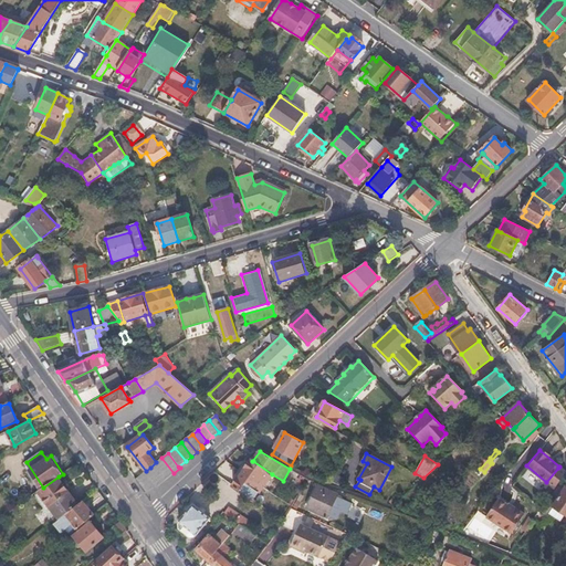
[(478,467),(480,469),(490,458),(488,457),(485,459),(482,456),(475,464),(478,467)]
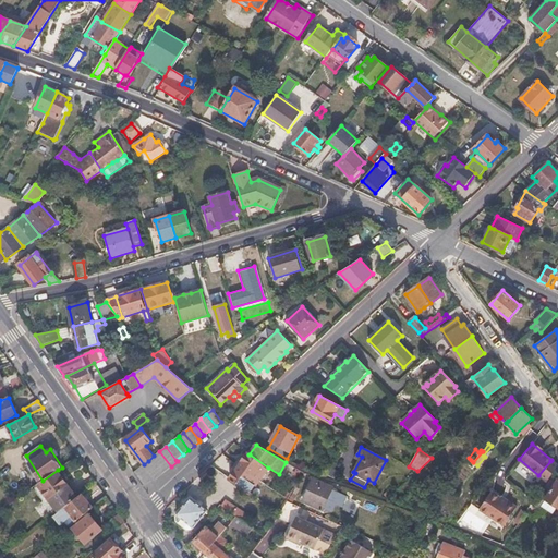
[(165,471),(171,466),(159,451),(154,456),(165,471)]
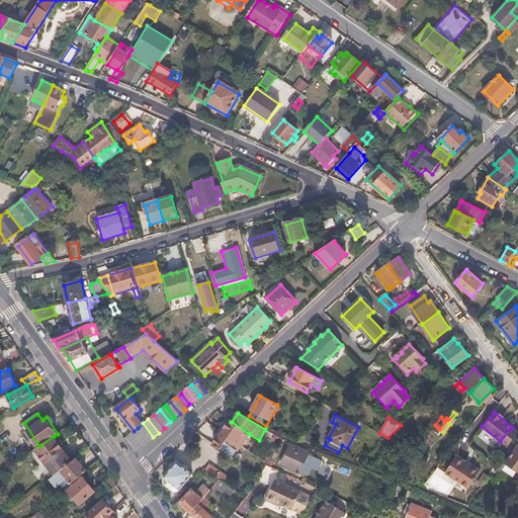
[(241,446),(249,434),(232,422),(223,433),(241,446)]
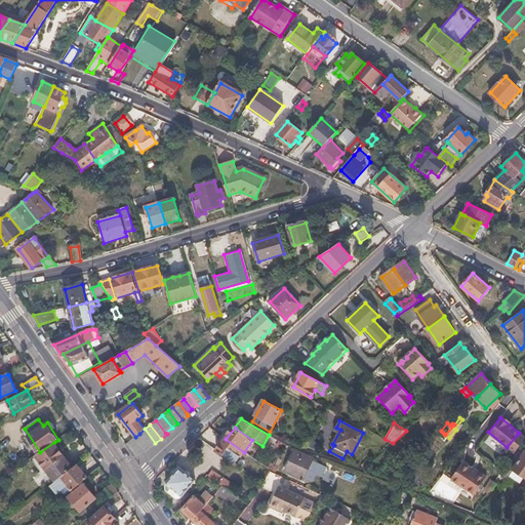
[(150,447),(155,443),(145,429),(139,434),(150,447)]
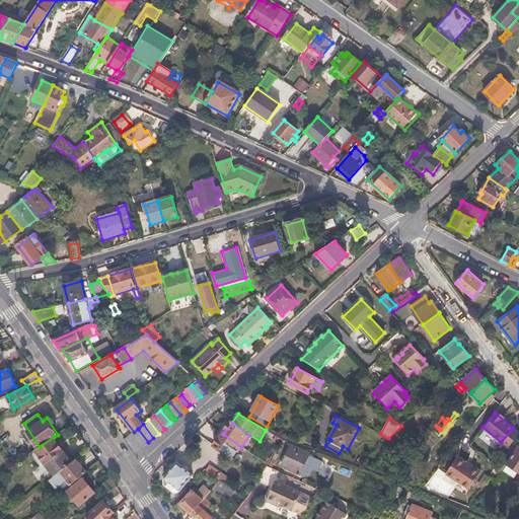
[(143,447),(148,442),(138,429),(134,432),(132,433),(143,447)]
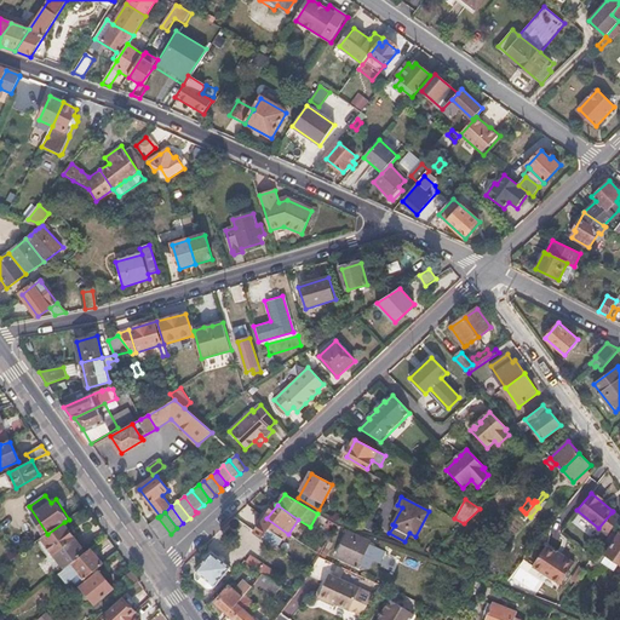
[(619,518),(612,512),(598,528),(608,535),(619,518)]
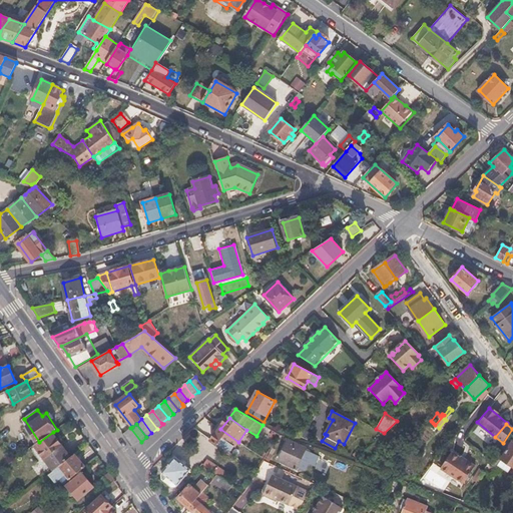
[(132,448),(141,442),(130,428),(123,434),(132,448)]
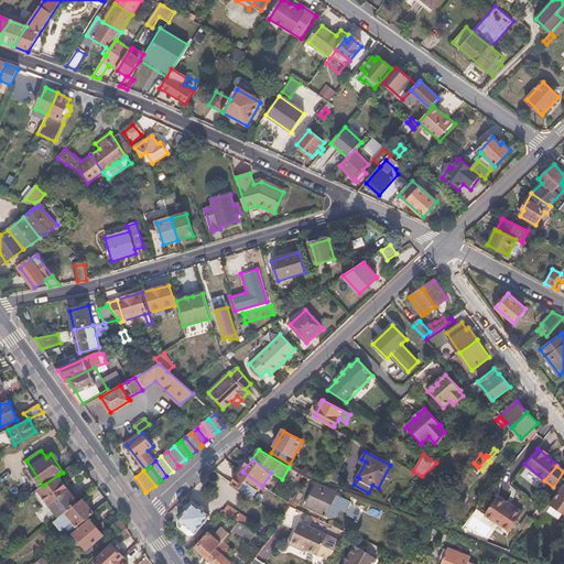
[(252,498),(262,486),(242,472),(232,484),(252,498)]
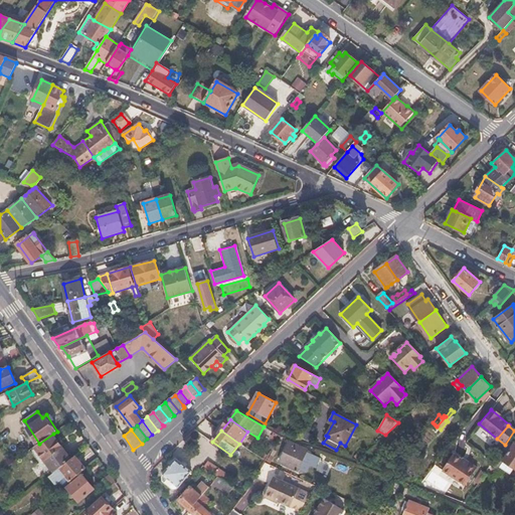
[(54,473),(71,459),(53,434),(39,444),(35,447),(30,450),(40,463),(37,465),(47,479),(50,476),(54,473)]
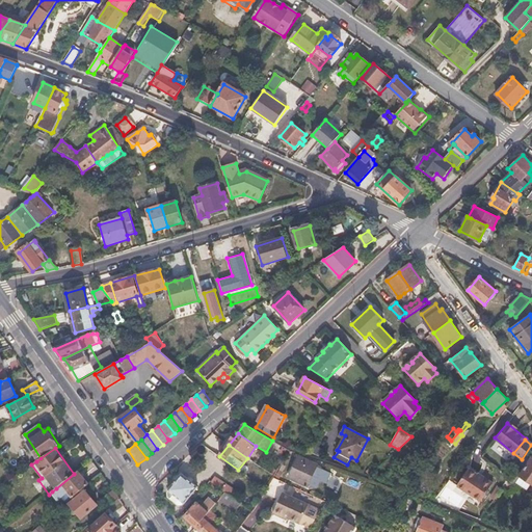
[(531,483),(531,458),(526,455),(508,481),(513,485),(516,482),(528,489),(531,483)]
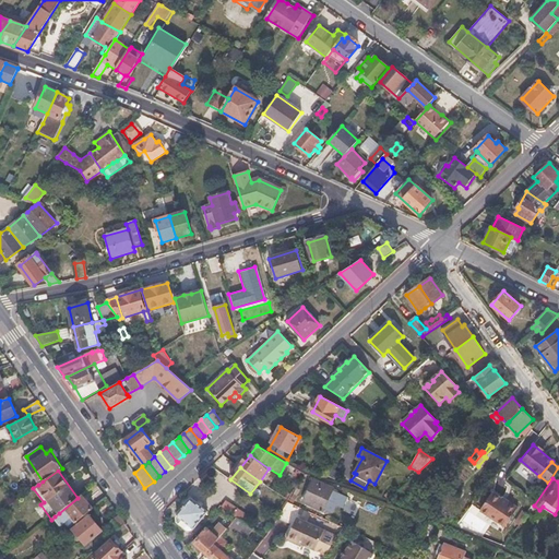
[(306,503),(314,507),(323,511),(333,489),(333,488),(314,479),(304,502),(306,503)]
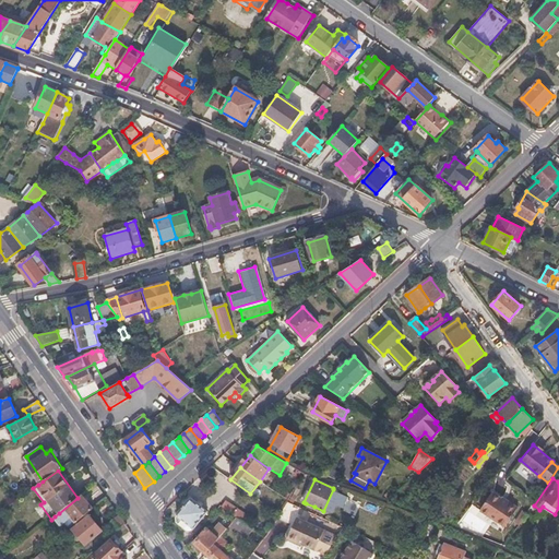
[(347,496),(333,489),(323,511),(332,515),(336,504),(343,508),(347,496)]
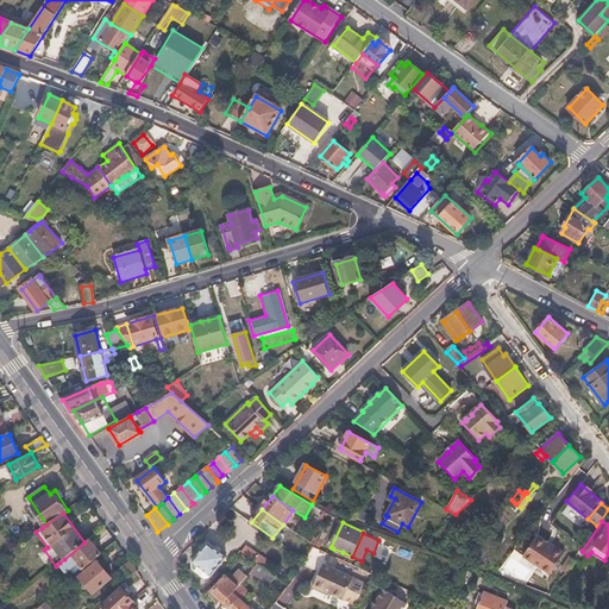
[(552,548),(546,544),(535,537),(523,557),(550,575),(564,552),(554,546),(552,548)]
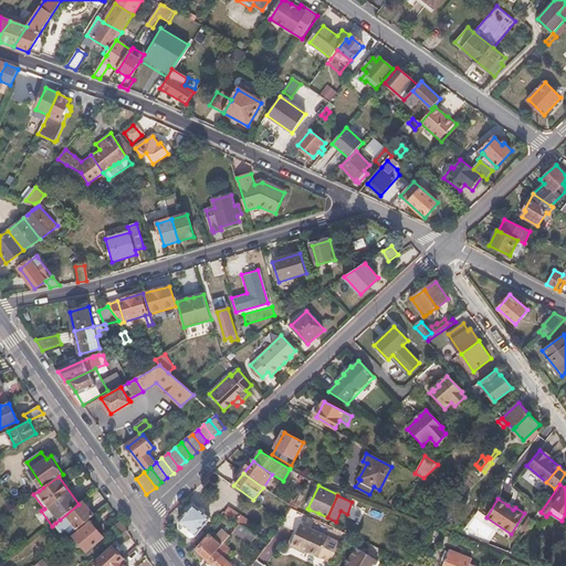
[(84,500),(79,504),(60,520),(55,523),(62,531),(73,522),(79,528),(95,514),(84,500)]
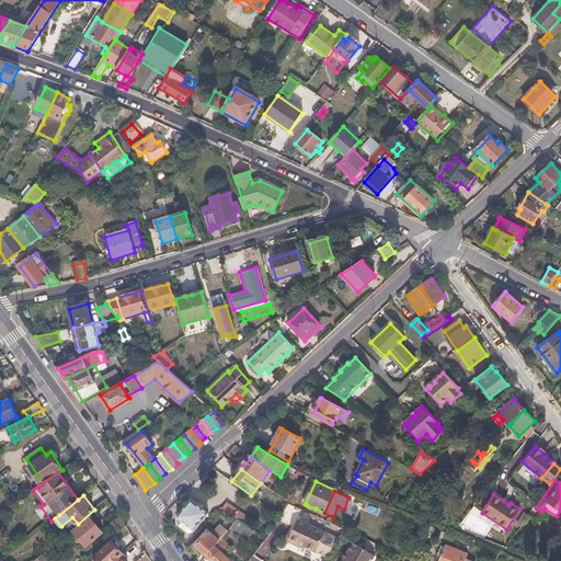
[(178,516),(179,517),(178,518),(176,524),(187,531),(192,531),(194,529),(194,530),(208,513),(191,500),(178,516)]
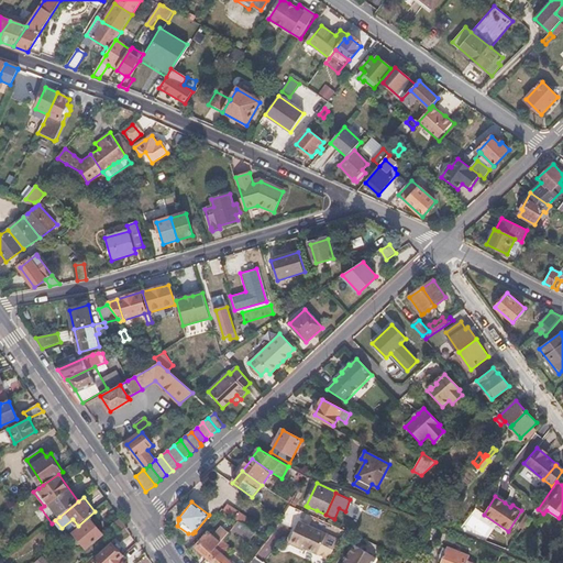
[(224,510),(239,521),(244,525),(245,525),(249,520),(228,505),(224,510)]
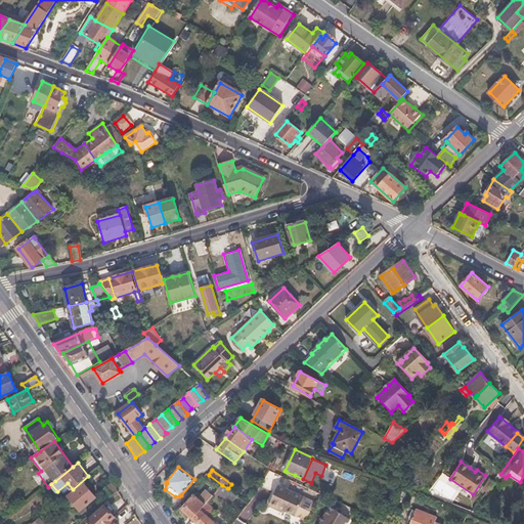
[(262,481),(259,485),(274,492),(277,485),(278,485),(282,475),(269,470),(262,481)]
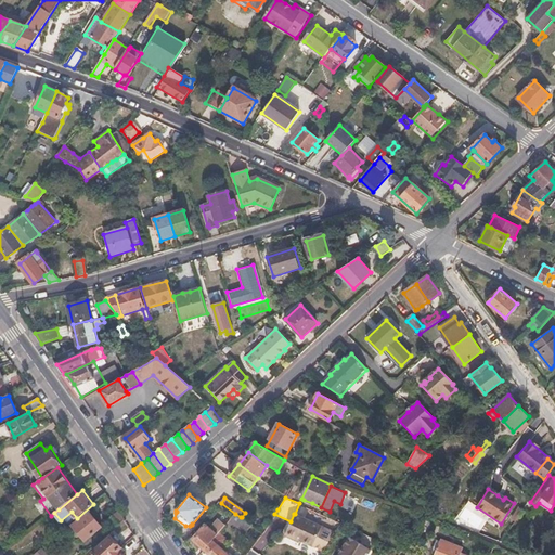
[(301,505),(310,508),(312,503),(304,500),(301,505)]
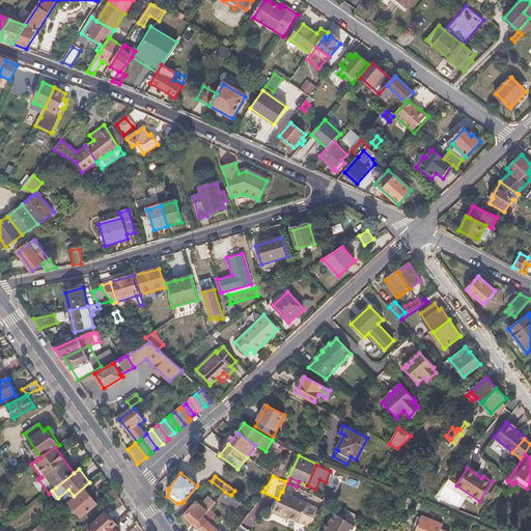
[(85,488),(71,501),(83,516),(98,504),(85,488)]
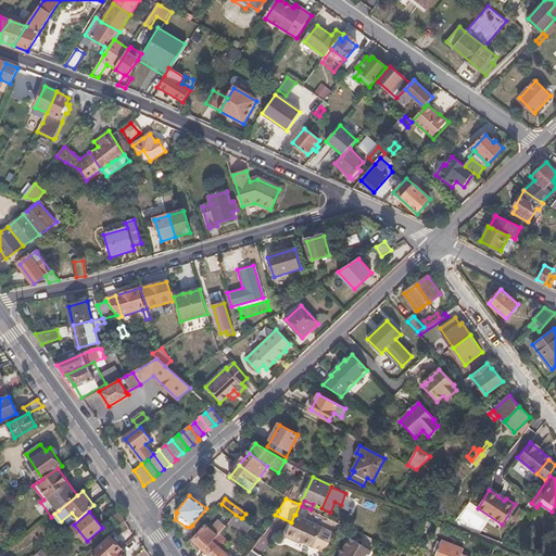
[(125,520),(119,513),(108,521),(113,529),(125,520)]
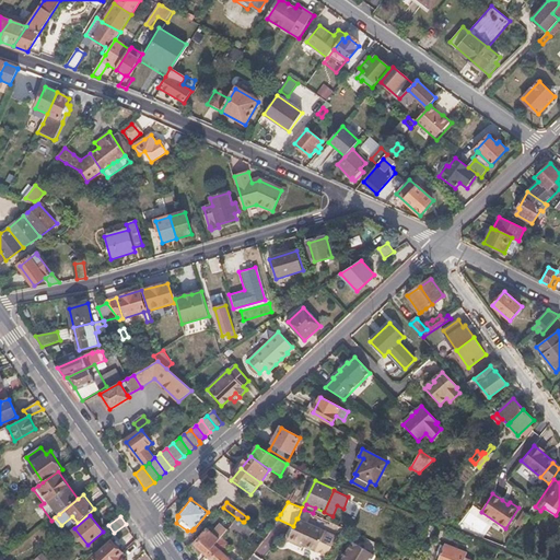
[(237,518),(226,531),(235,538),(237,536),(244,543),(255,531),(244,522),(243,522),(237,518)]
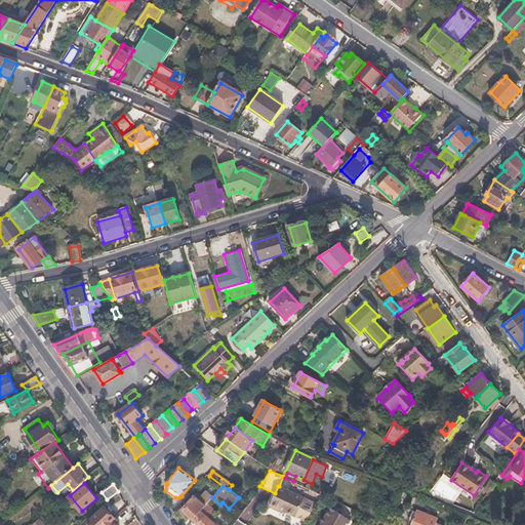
[(279,508),(284,511),(307,520),(317,503),(279,486),(278,486),(275,493),(270,507),(278,511),(279,508)]
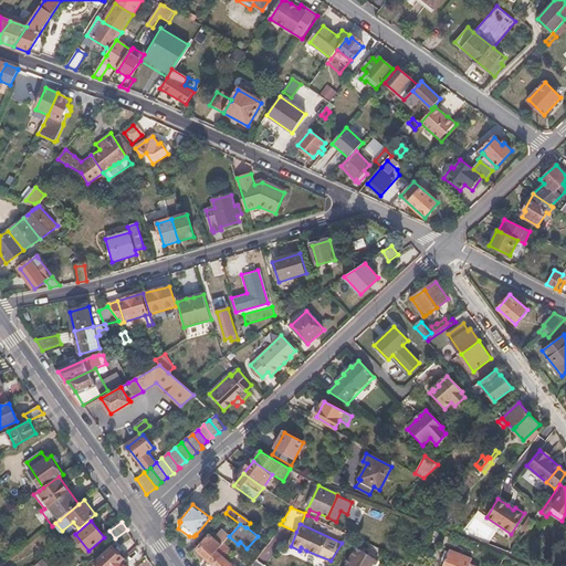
[(209,559),(222,544),(229,536),(222,531),(215,540),(210,535),(197,549),(209,559)]
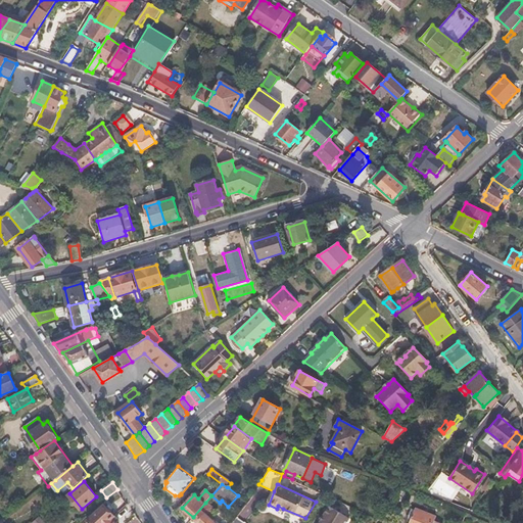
[(205,503),(193,517),(199,522),(217,522),(207,515),(212,510),(205,503)]
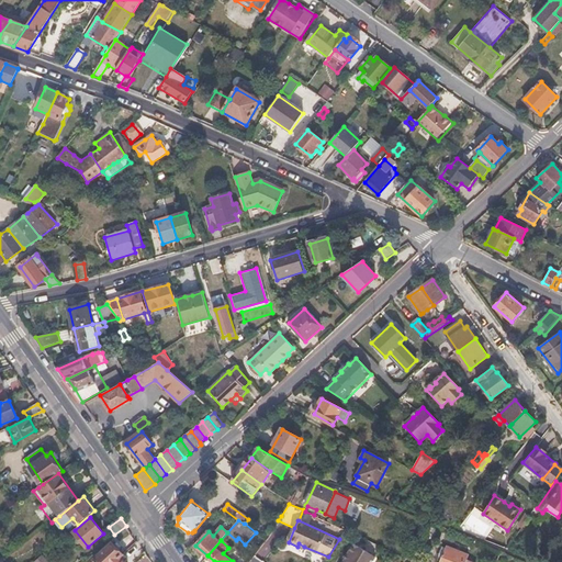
[(114,561),(122,555),(123,554),(113,543),(91,561),(114,561)]
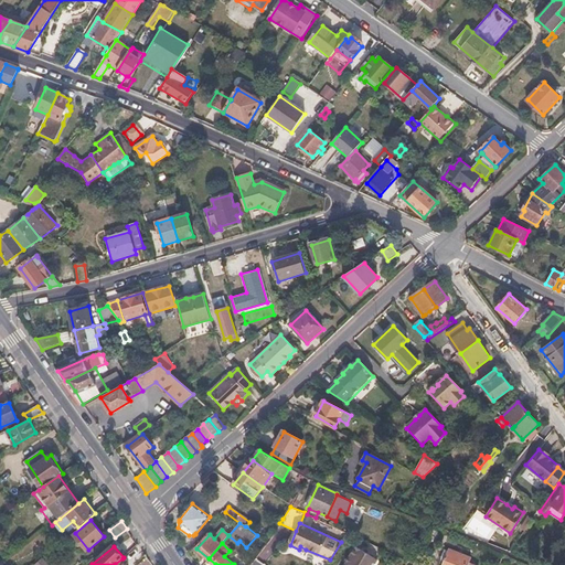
[(373,564),(376,561),(354,548),(349,560),(350,560),(347,564),(345,564),(344,564),(373,564)]
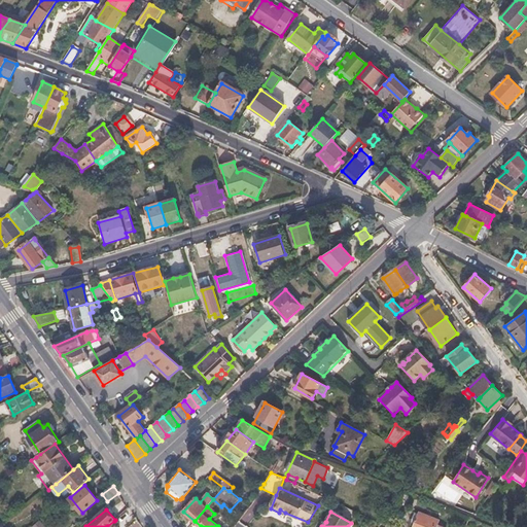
[(436,526),(440,522),(440,520),(419,512),(418,513),(416,512),(412,521),(414,522),(412,526),(436,526)]
